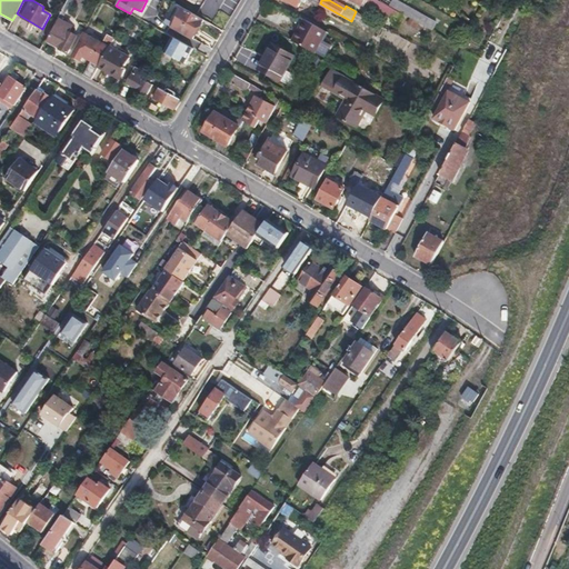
[(380,1),(379,0),(369,0),(368,2),(383,10),(387,5),(380,1)]
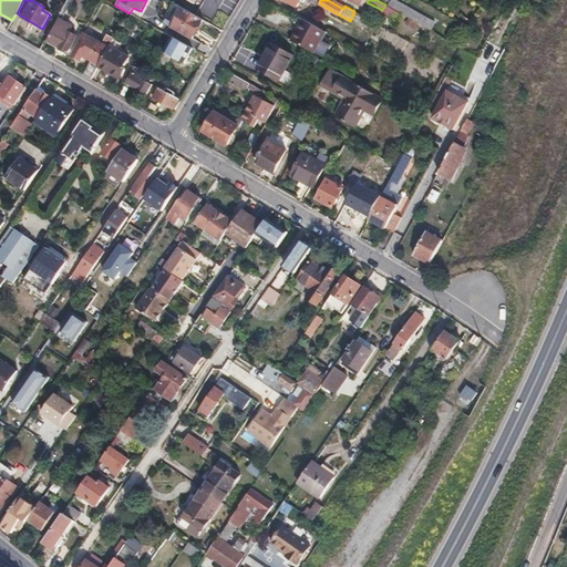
[(65,2),(57,19),(61,21),(70,4),(65,2)]
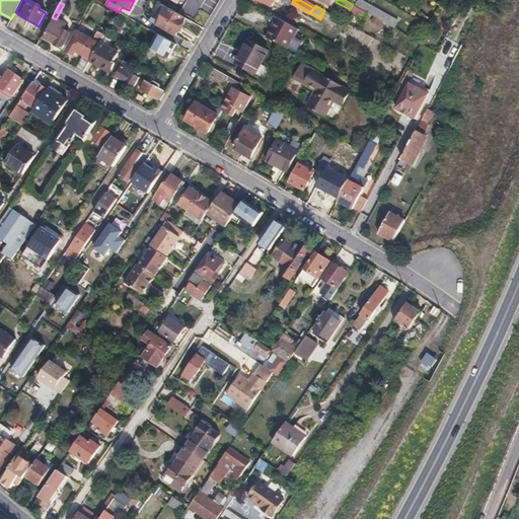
[(186,17),(168,7),(158,24),(176,35),(186,17)]
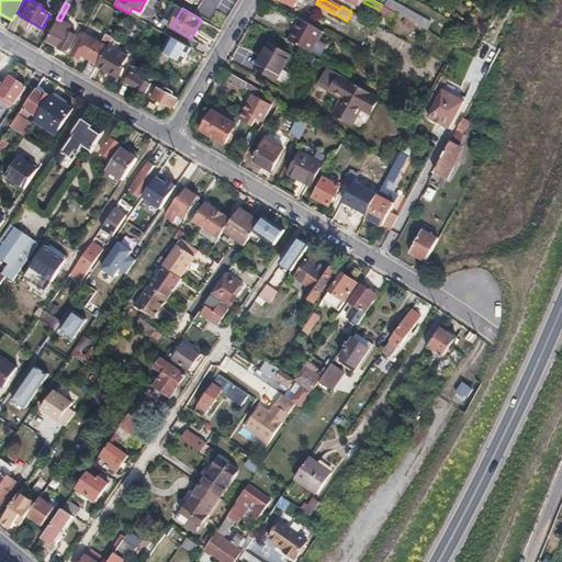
[(289,41),(311,52),(322,31),(303,20),(301,26),(298,24),(289,41)]
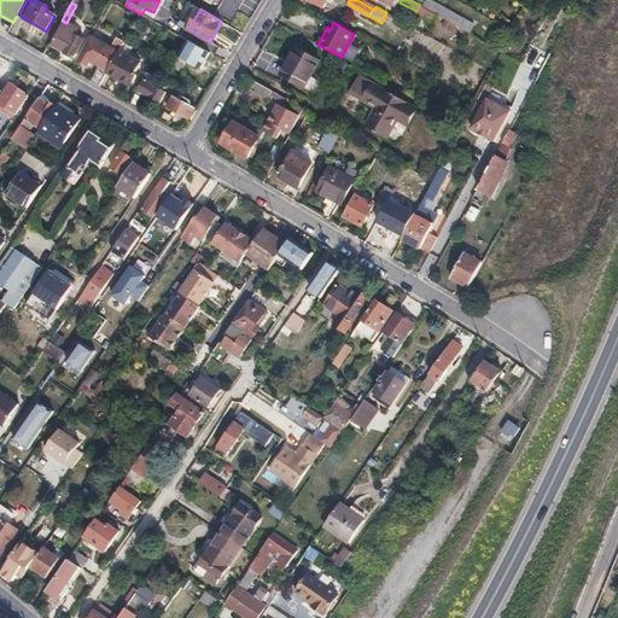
[(56,30),(50,42),(53,44),(53,45),(65,52),(65,53),(74,58),(85,40),(75,35),(79,30),(73,27),(69,31),(64,29),(60,33),(56,30)]
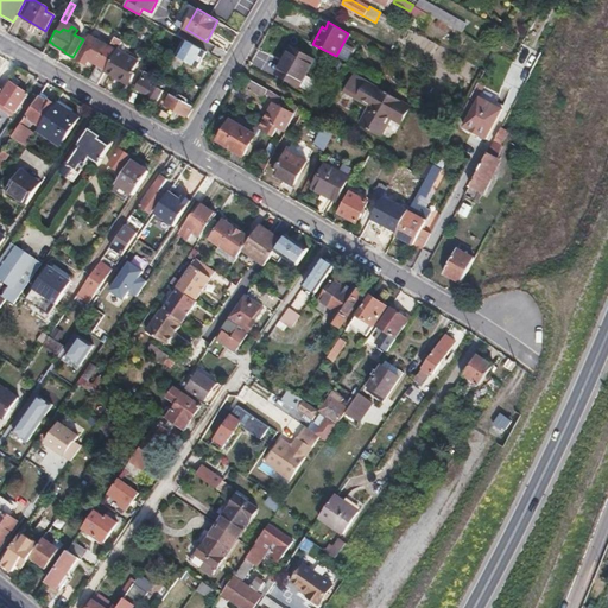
[(99,64),(89,80),(99,84),(106,71),(119,49),(126,37),(122,35),(121,37),(116,35),(112,44),(114,45),(112,48),(100,40),(97,45),(88,40),(77,59),(87,64),(89,61),(99,64)]
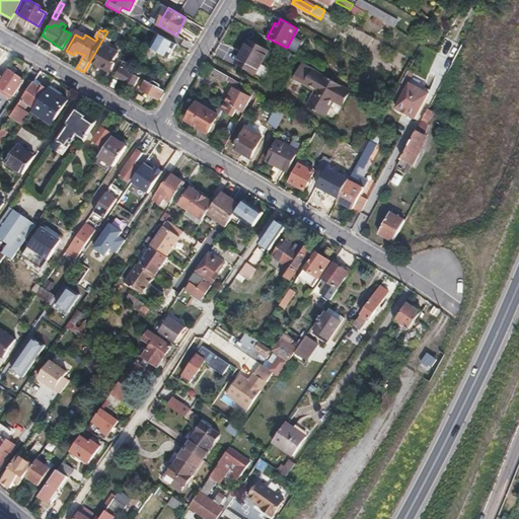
[(249,41),(236,63),(254,73),(255,72),(261,74),(264,69),(258,67),(268,52),(249,41)]
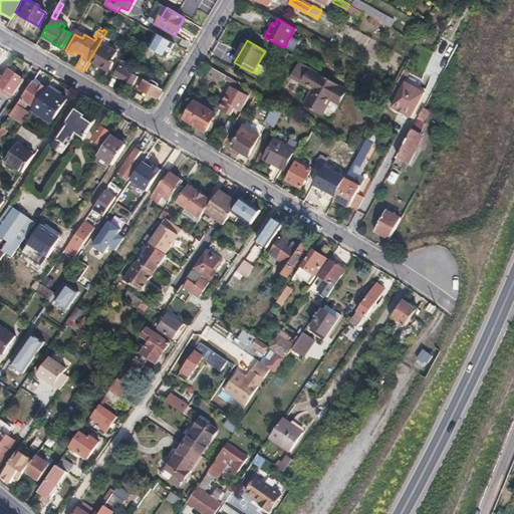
[(446,40),(440,56),(450,60),(457,44),(446,40)]
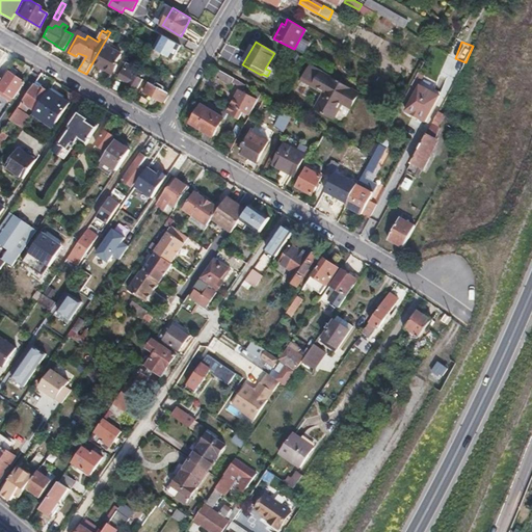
[(104,43),(92,62),(113,75),(117,65),(115,64),(122,54),(104,43)]
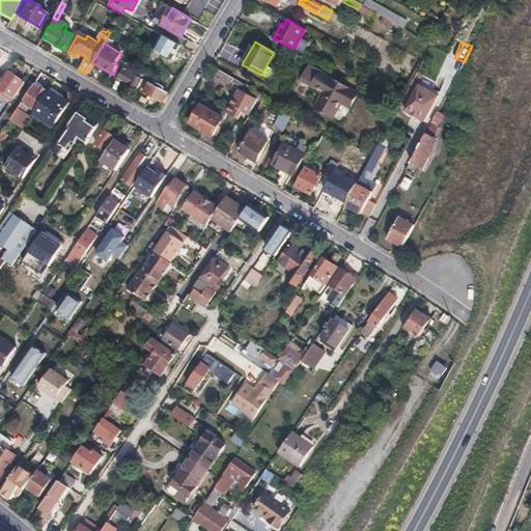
[(141,62),(152,68),(161,54),(149,48),(141,62)]
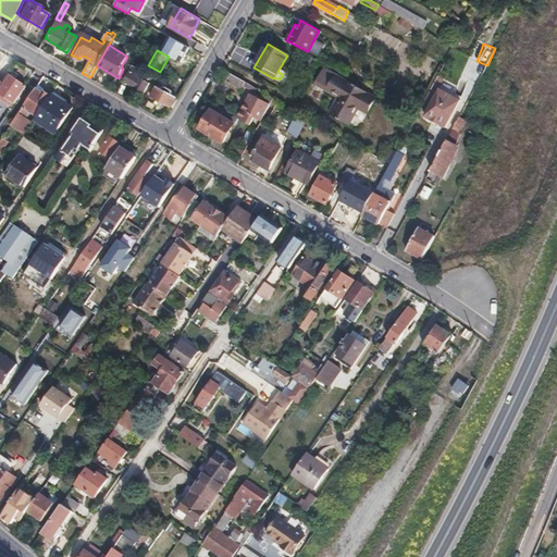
[(130,65),(122,79),(143,93),(148,83),(147,82),(148,79),(144,76),(145,74),(130,65)]
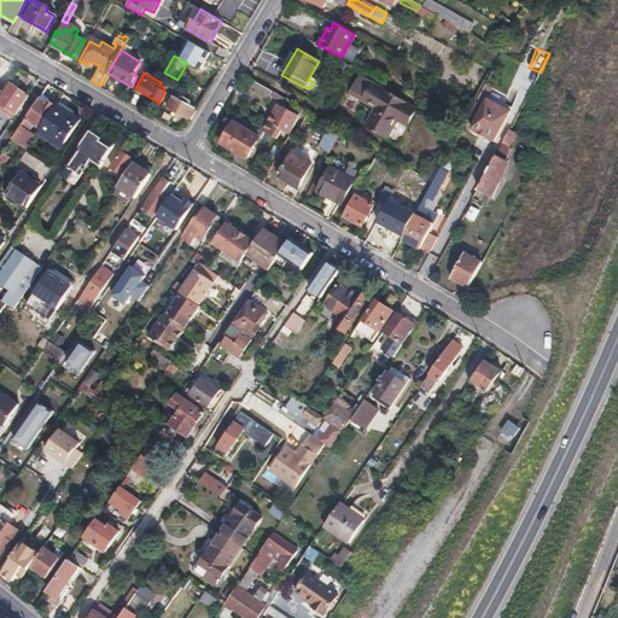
[(245,75),(240,85),(267,100),(269,97),(283,104),(286,98),(245,75)]
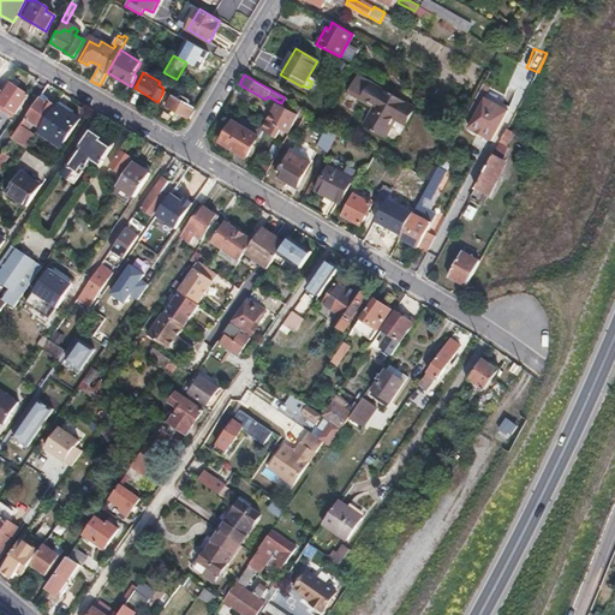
[(357,76),(348,93),(375,107),(364,126),(386,137),(395,119),(406,125),(415,108),(357,76)]
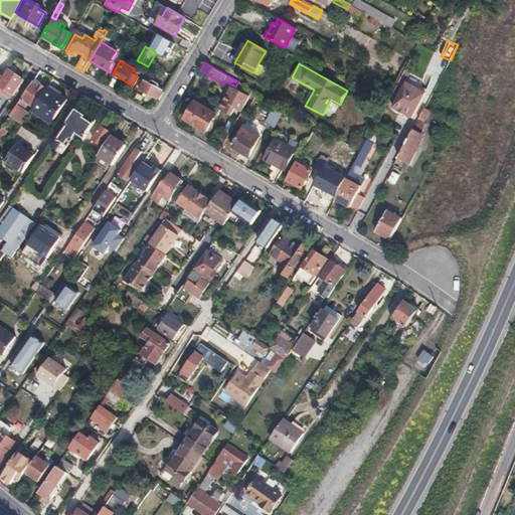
[(0,78),(0,93),(1,92),(7,96),(9,93),(13,96),(24,78),(10,69),(7,73),(4,72),(0,78)]
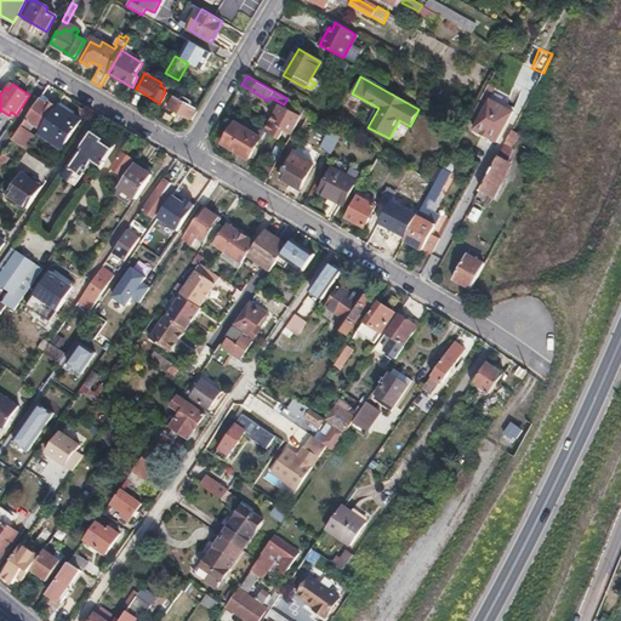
[(479,101),(469,118),(477,121),(473,129),(482,134),(488,136),(496,141),(512,110),(483,95),(479,101)]
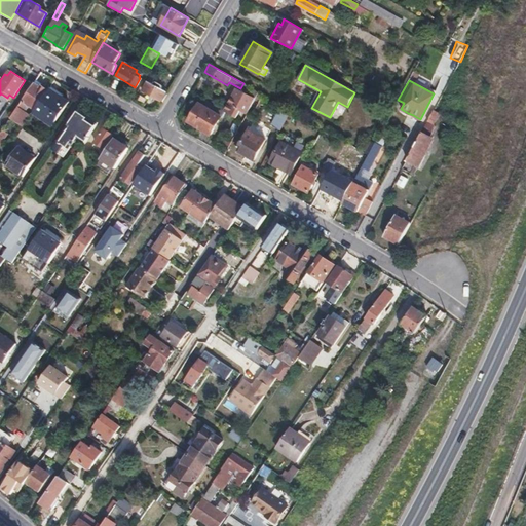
[(147,82),(143,90),(160,101),(165,92),(160,89),(161,87),(161,86),(155,82),(154,83),(153,85),(147,82)]
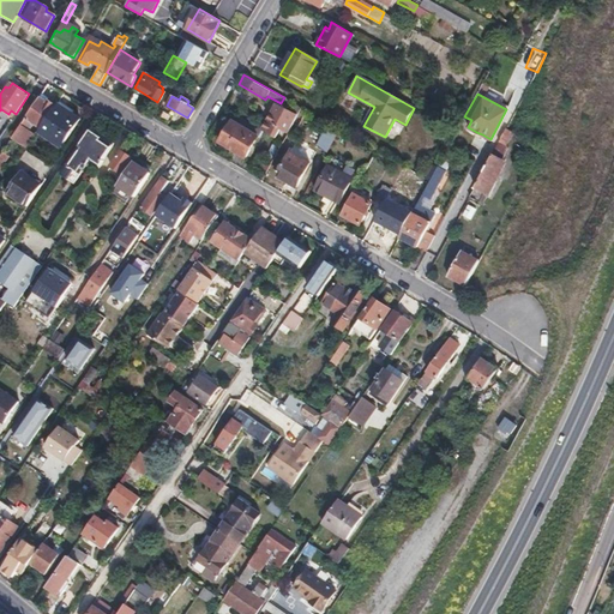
[(26,118),(14,137),(29,146),(37,134),(30,130),(35,122),(42,127),(54,109),(52,108),(54,103),(48,100),(47,103),(40,98),(26,118)]
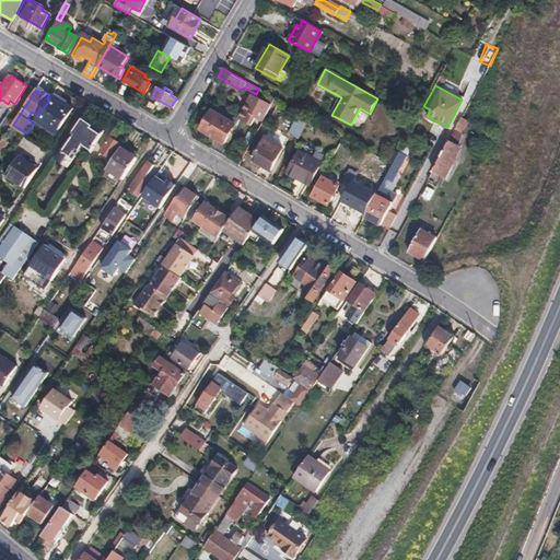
[(251,94),(237,117),(252,126),(256,118),(263,123),(276,98),(271,95),(267,103),(251,94)]
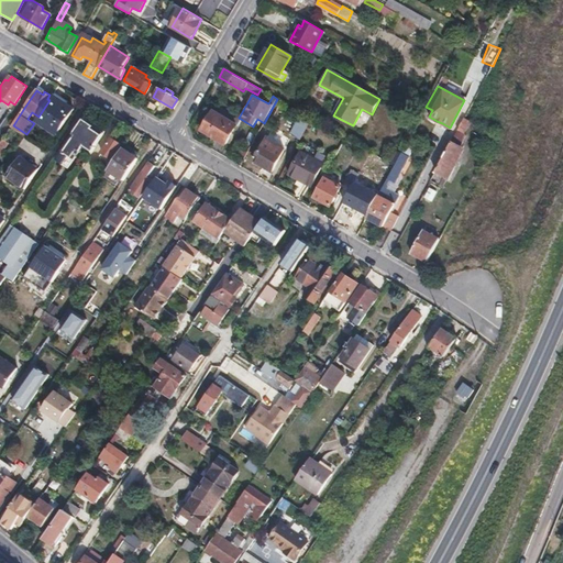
[(74,110),(53,96),(50,100),(39,117),(36,121),(57,135),(74,110)]
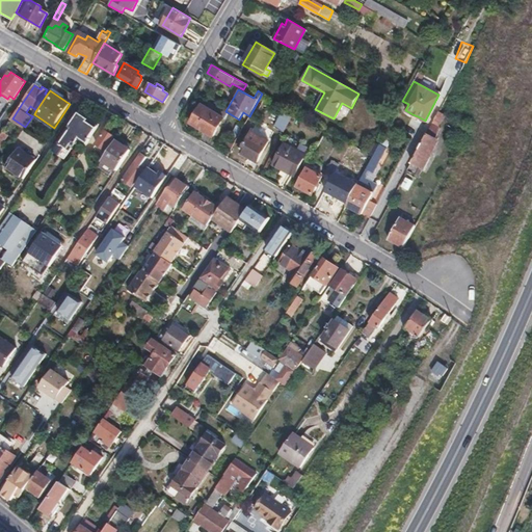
[(202,105),(191,123),(214,136),(223,118),(202,105)]
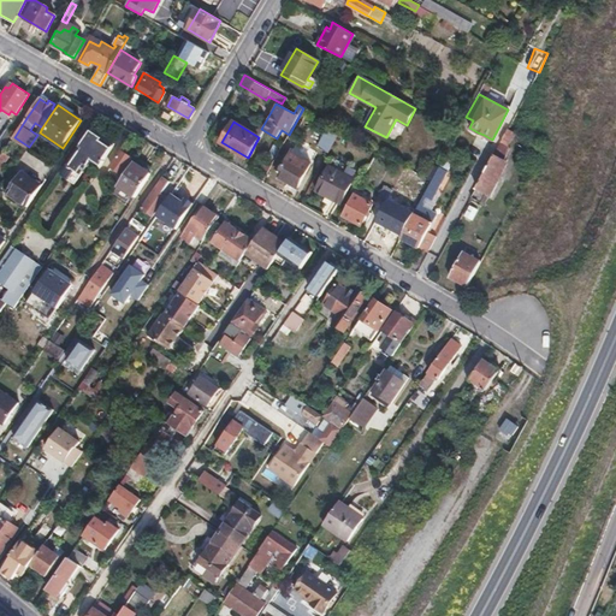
[(342,130),(333,125),(321,147),(330,152),(333,146),(342,130)]
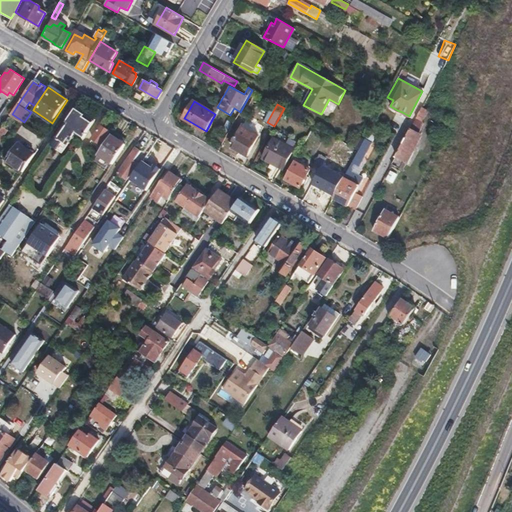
[(427,110),(422,107),(415,120),(420,122),(427,110)]
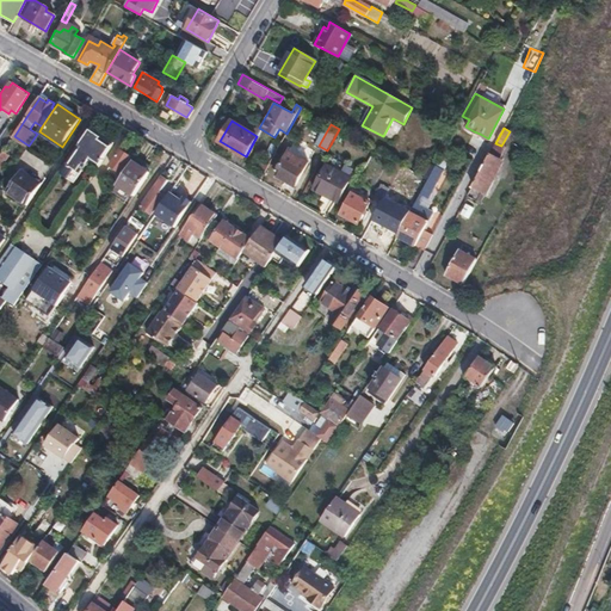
[(90,130),(60,174),(68,179),(75,170),(80,173),(90,160),(98,166),(112,146),(90,130)]
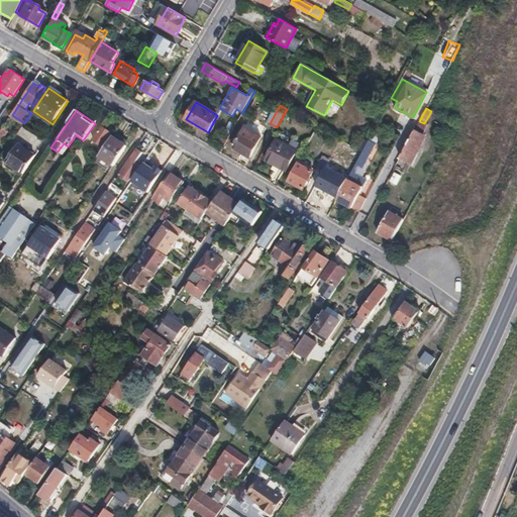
[(400,159),(408,163),(411,165),(416,154),(412,152),(426,125),(424,123),(419,121),(400,159)]
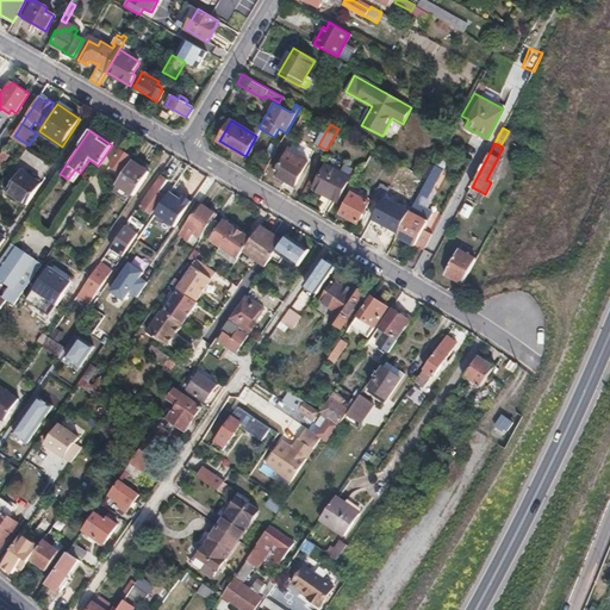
[(122,150),(111,166),(122,173),(131,156),(122,150)]
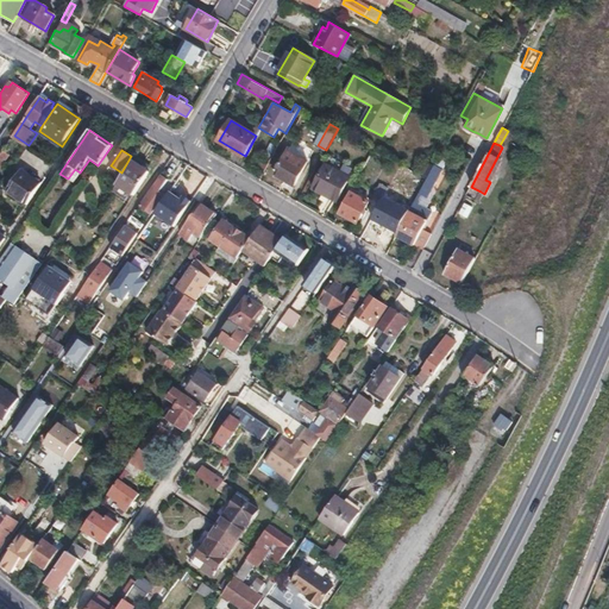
[(308,162),(288,151),(275,175),(295,186),(308,162)]
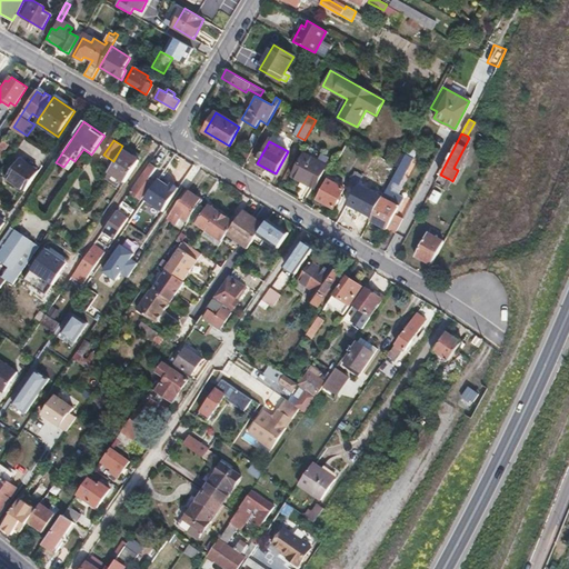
[(109,172),(125,182),(140,160),(123,150),(109,172)]
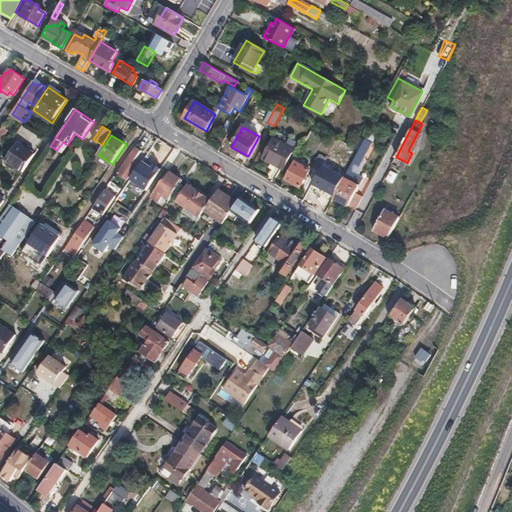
[(359,151),(365,139),(359,135),(352,147),(359,151)]
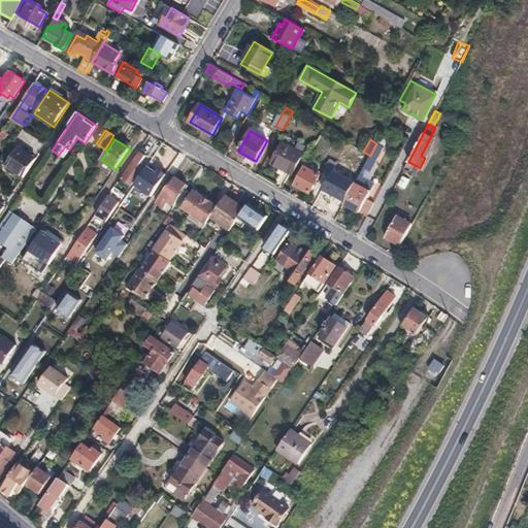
[(284,142),(272,163),(281,167),(277,172),(281,173),(283,170),(285,171),(285,170),(292,174),(302,154),(284,142)]
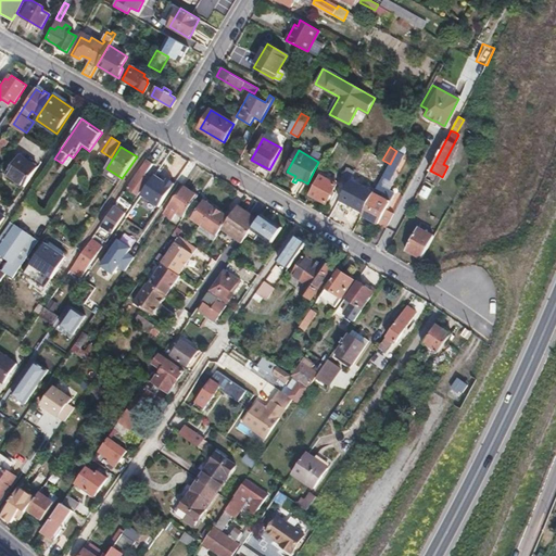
[(349,182),(343,191),(351,196),(350,199),(356,203),(358,199),(367,203),(370,196),(357,189),(364,178),(357,175),(366,161),(374,165),(378,156),(366,150),(354,172),(349,182)]
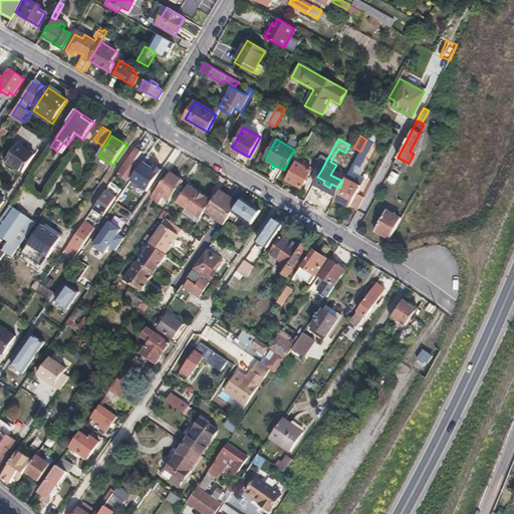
[(372,143),(366,140),(360,152),(354,163),(360,167),(372,143)]
